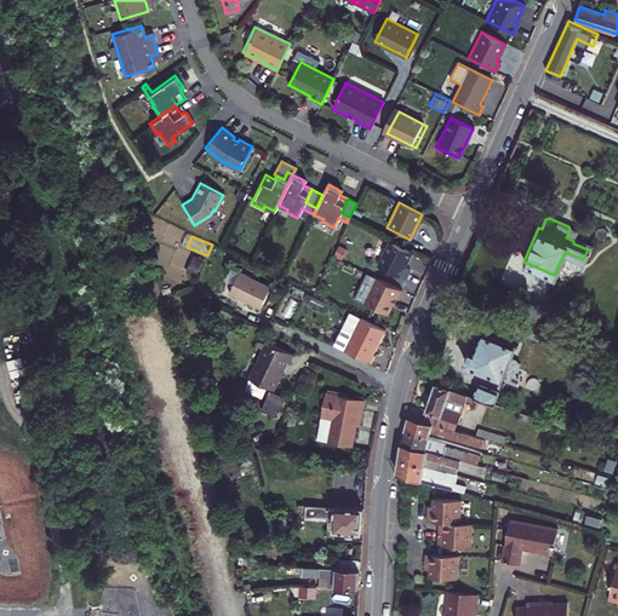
[(411,253),(389,242),(377,266),(404,280),(408,271),(402,268),(411,253)]
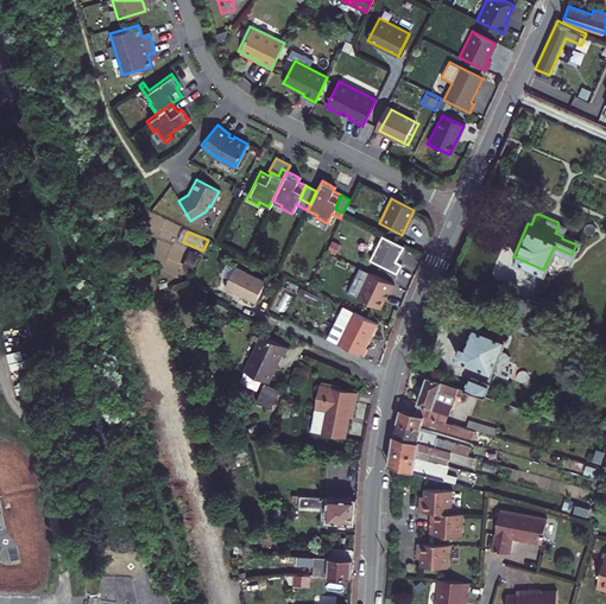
[(267,285),(235,268),(225,290),(257,306),(267,285)]
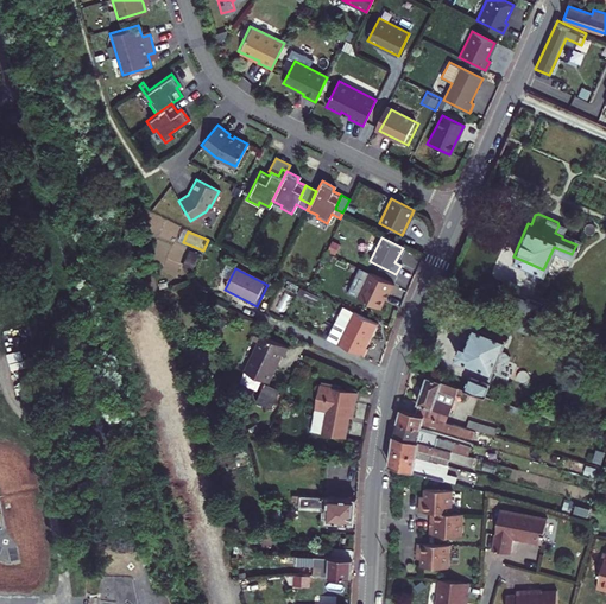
[(359,269),(357,274),(366,280),(368,274),(359,269)]
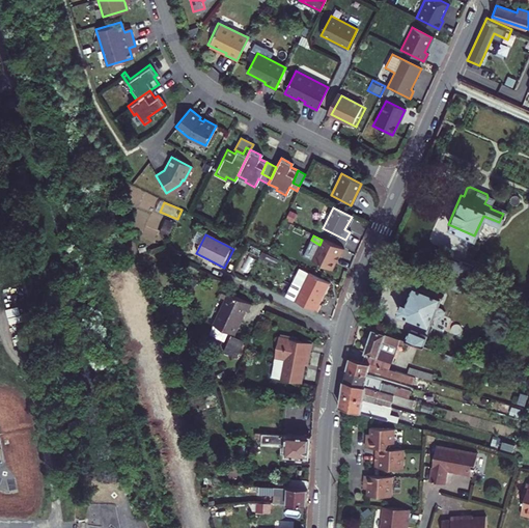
[(339,258),(342,250),(322,240),(319,245),(311,240),(303,257),(331,271),(337,257),(339,258)]
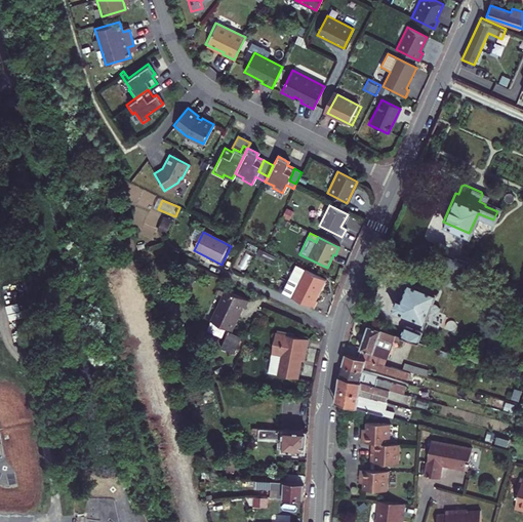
[(437,263),(447,268),(460,273),(466,261),(442,249),(437,263)]
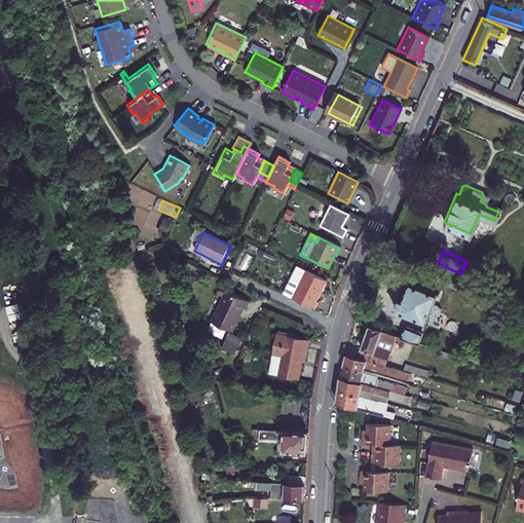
[(296,267),(289,282),(297,286),(304,272),(296,267)]
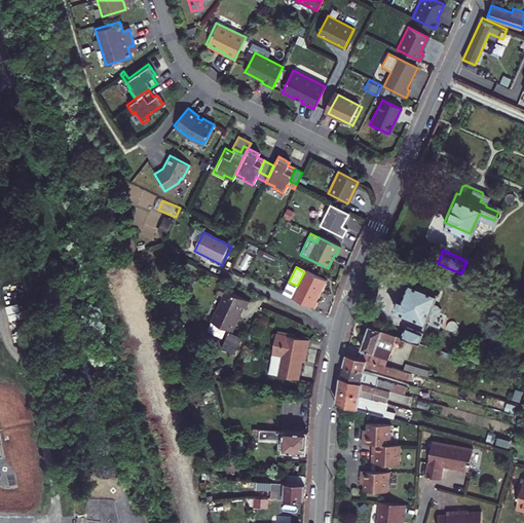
[(461,273),(448,268),(442,282),(457,288),(462,274),(461,273)]
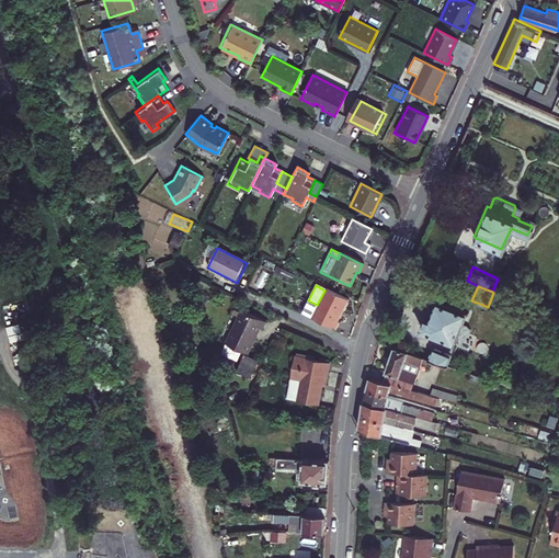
[(300,316),(337,332),(341,323),(339,322),(349,303),(324,291),(317,305),(308,300),(300,316)]
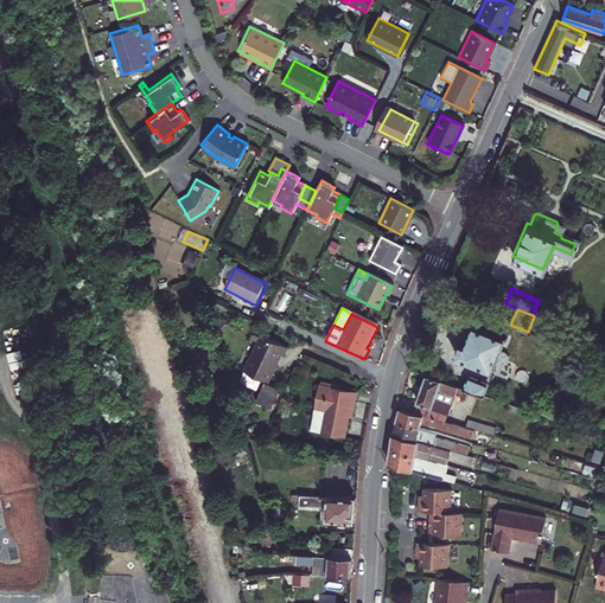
[(492,373),(508,337),(475,324),(466,342),(462,340),(456,354),(482,366),(481,369),(492,373)]
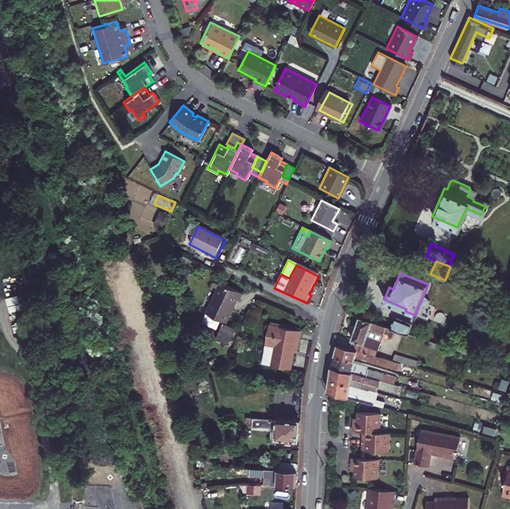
[(225,285),(210,315),(231,325),(242,302),(244,303),(247,296),(225,285)]
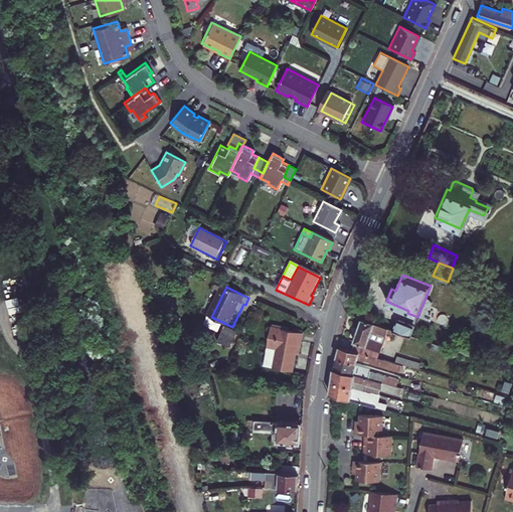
[(10,302),(14,315),(25,311),(22,299),(10,302)]
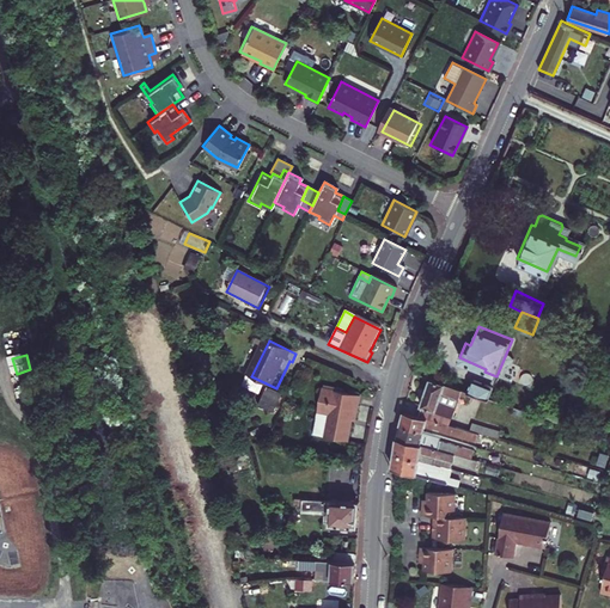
[(470,376),(465,390),(485,395),(488,384),(470,376)]
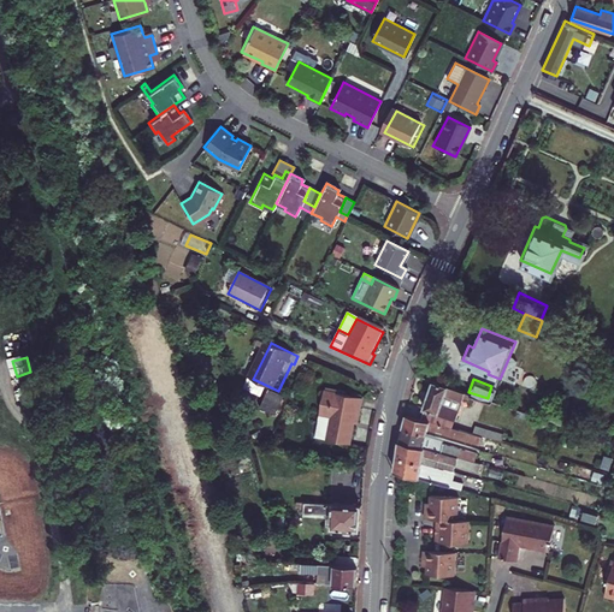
[(485,405),(488,398),(468,392),(435,380),(421,419),(454,428),(465,397),(485,405)]
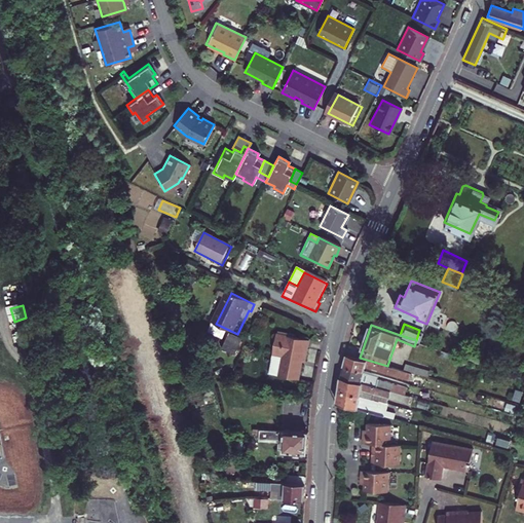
[(307,365),(311,343),(278,337),(275,357),(286,359),(283,378),(303,381),(306,365),(307,365)]
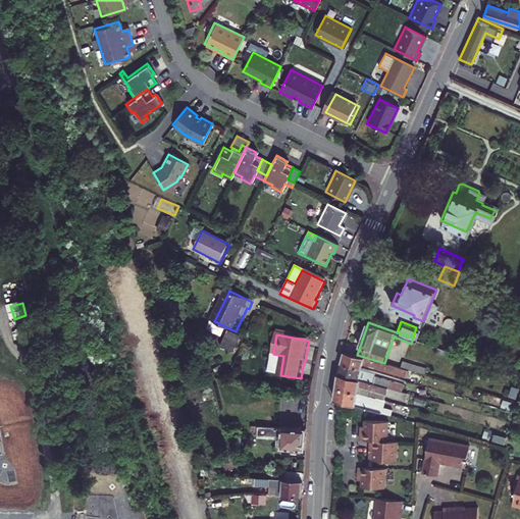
[(435,338),(433,345),(443,348),(445,342),(435,338)]
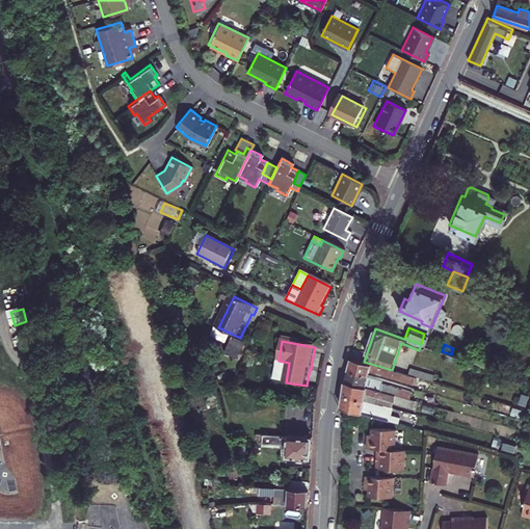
[(349,370),(370,376),(371,372),(421,386),(422,379),(407,375),(392,370),(364,362),(351,358),(349,370)]
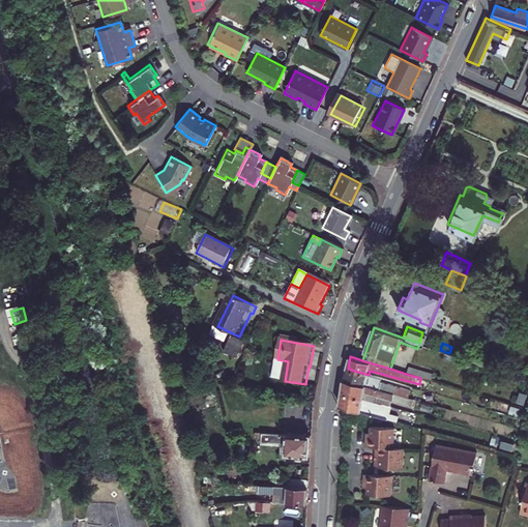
[(409,364),(406,374),(420,378),(431,381),(434,372),(409,364)]
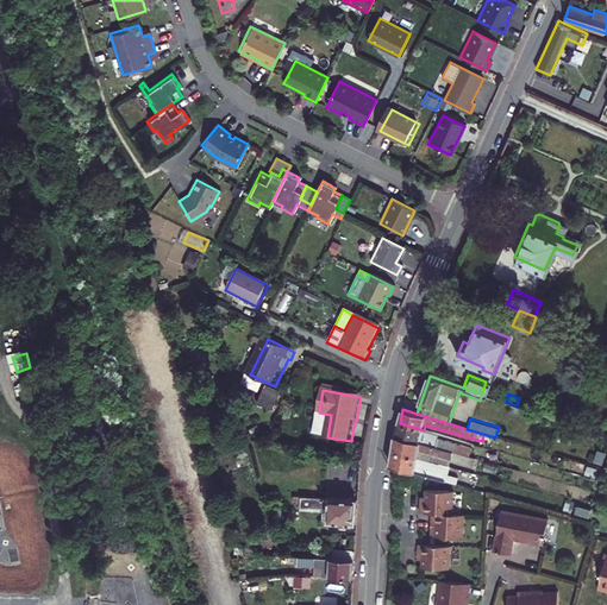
[(423,435),(424,430),(400,423),(398,435),(450,451),(452,443),(423,435)]
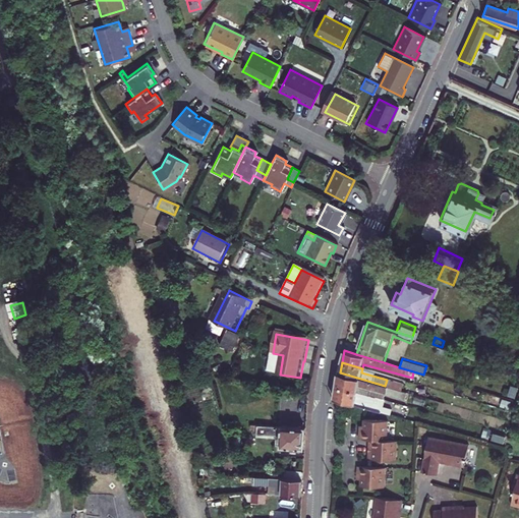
[(337,386),(370,395),(371,390),(388,394),(390,387),(385,386),(340,372),(337,386)]
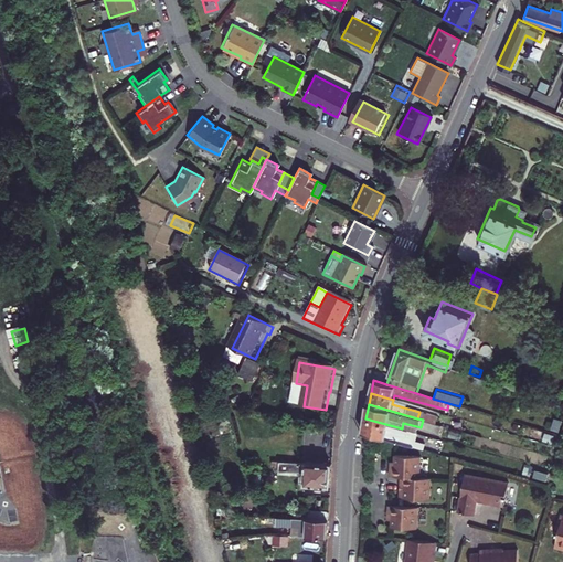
[(362,432),(369,433),(414,446),(416,437),(400,433),(402,428),(365,419),(362,432)]
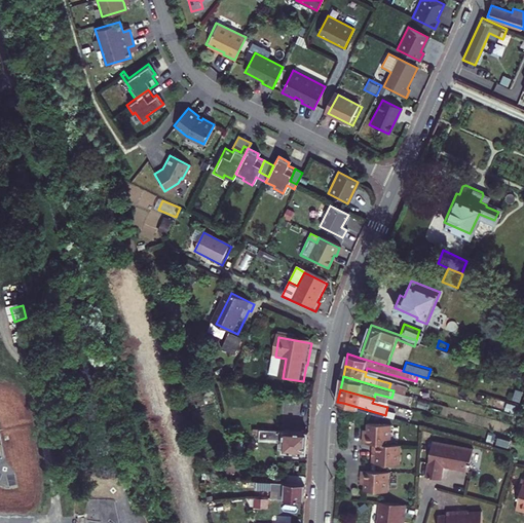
[(401,464),(402,444),(390,444),(391,424),(368,423),(368,430),(368,435),(363,435),(363,443),(373,443),(373,451),(377,451),(377,463),(401,464)]
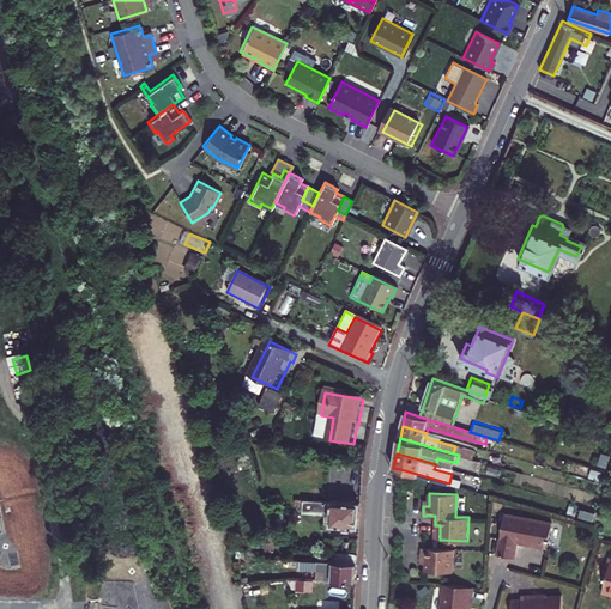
[(362,509),(297,501),(297,507),(303,509),(303,516),(336,521),(336,530),(361,534),(362,509)]
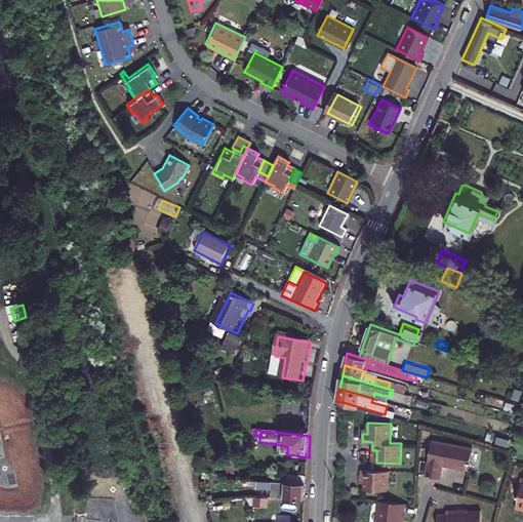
[(471,445),(431,439),(426,474),(440,476),(442,464),(453,465),(453,463),(468,465),(471,445)]
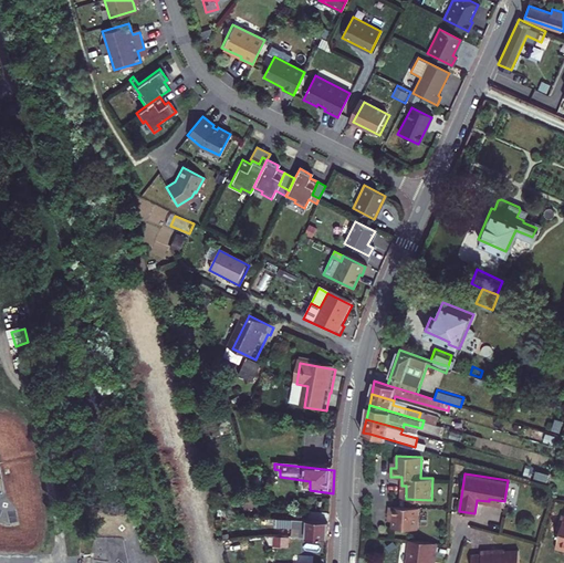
[(393,514),(393,520),(393,528),(418,528),(419,508),(389,507),(388,514),(393,514)]
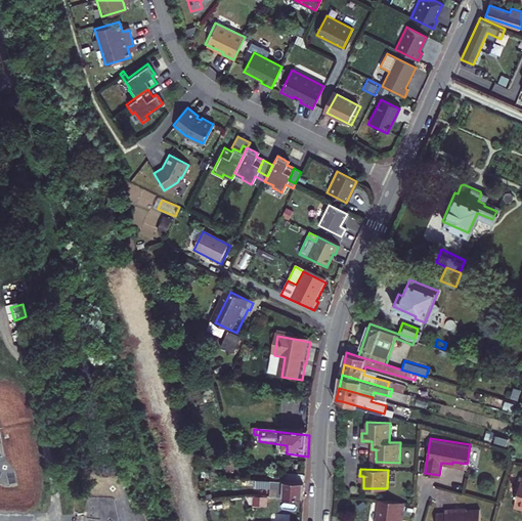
[(288,477),(287,484),(306,487),(307,479),(288,477)]
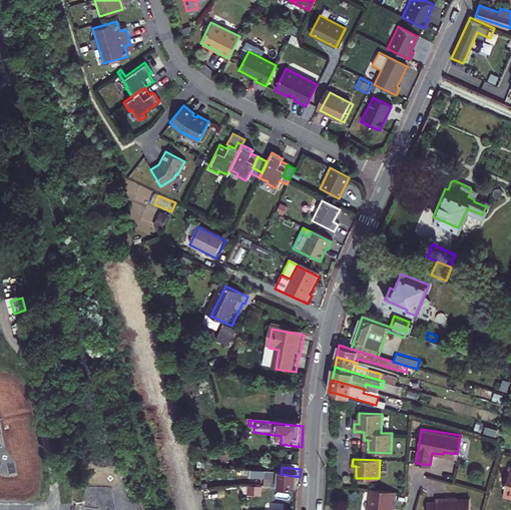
[(279,482),(279,491),(299,494),(300,477),(281,474),(268,473),(268,481),(279,482)]
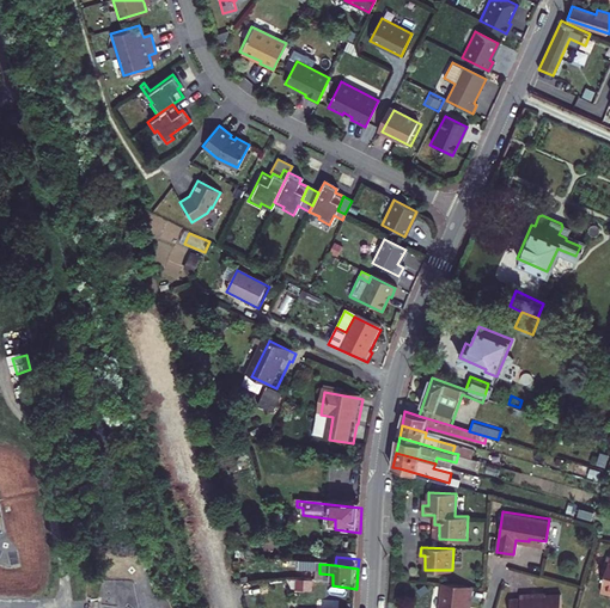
[(476,587),(450,583),(446,607),(474,607),(476,587)]
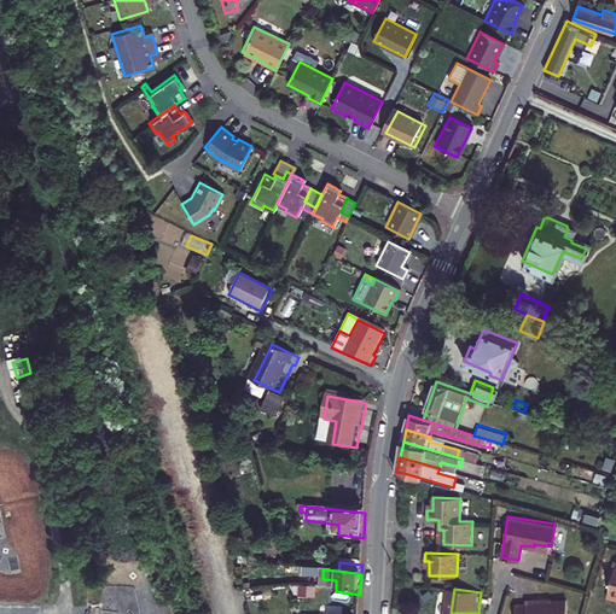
[(538,598),(526,600),(527,603),(515,604),(516,613),(567,613),(565,600),(538,602),(538,598)]
